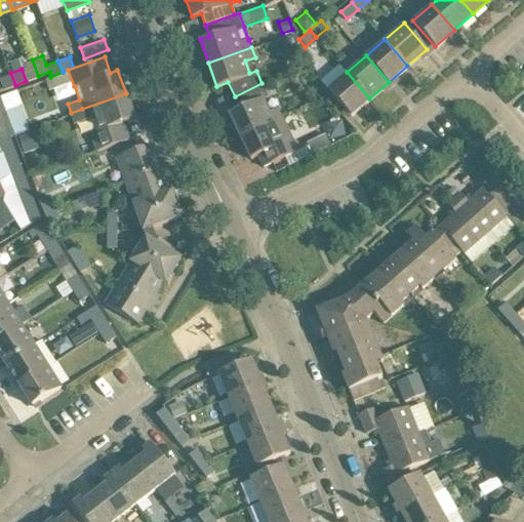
[(369,98),(347,72),(328,88),(351,115),(369,98)]
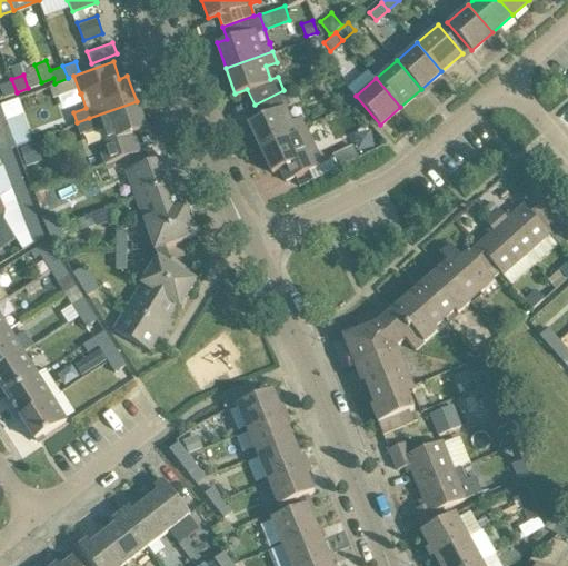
[(11,79),(0,83),(0,88),(3,97),(17,92),(11,79)]
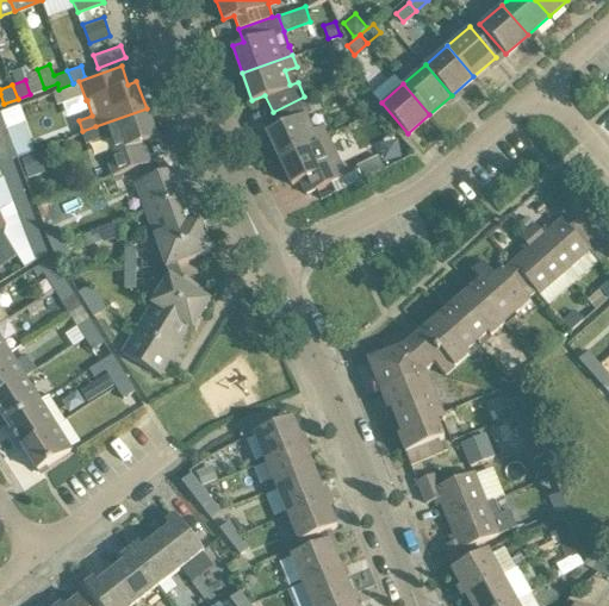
[(304,97),(273,112),(279,125),(266,130),(279,157),(327,133),(322,124),(311,129),(304,114),(311,111),(304,97)]
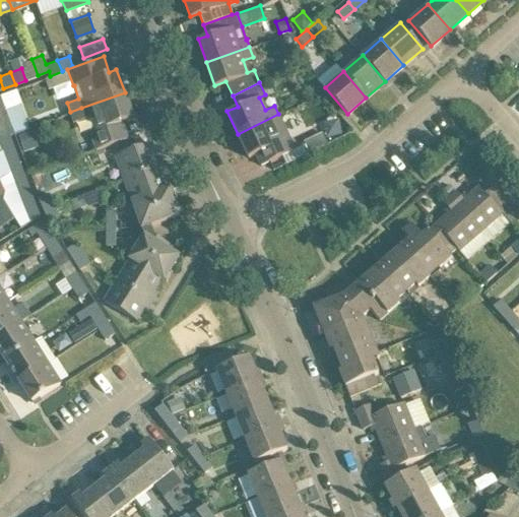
[(81,108),(70,112),(73,121),(94,114),(100,128),(91,130),(98,146),(124,137),(122,130),(128,127),(125,119),(133,116),(125,92),(81,108)]
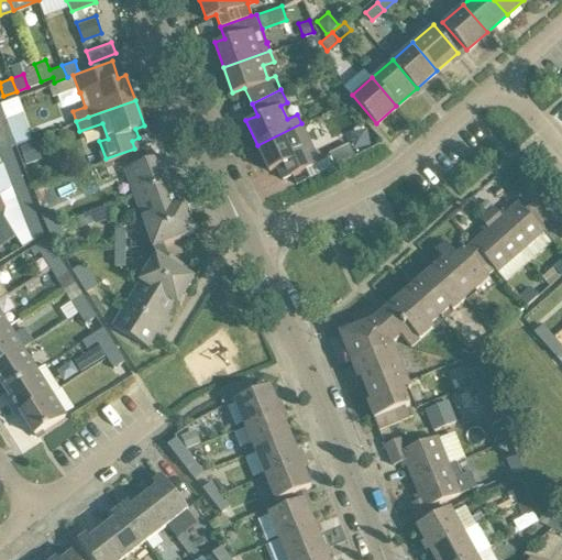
[(282,177),(319,161),(301,123),(257,145),(268,169),(276,165),(282,177)]
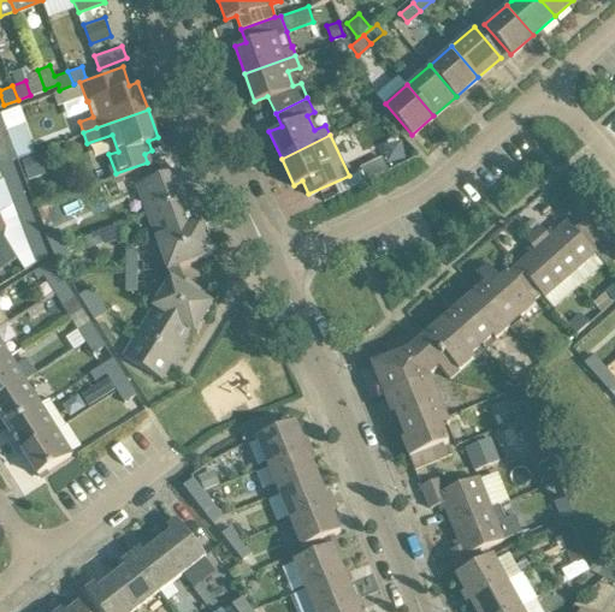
[(28,136),(11,143),(16,156),(33,150),(28,136)]
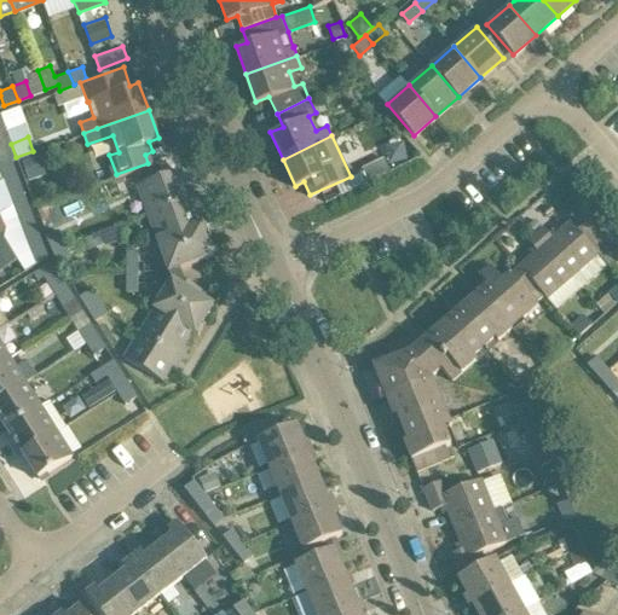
[(0,172),(1,175),(15,168),(11,160),(16,157),(11,144),(9,139),(0,141),(0,172)]
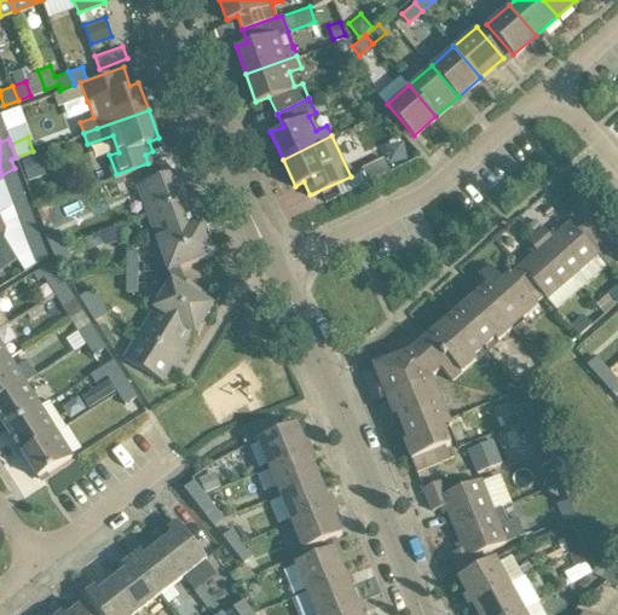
[(36,154),(21,160),(29,178),(44,172),(36,154)]
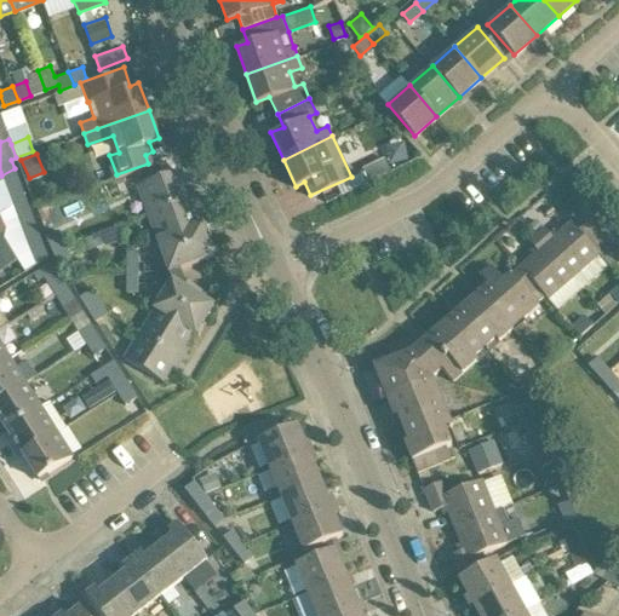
[(383,156),(361,167),(367,179),(389,168),(383,156)]
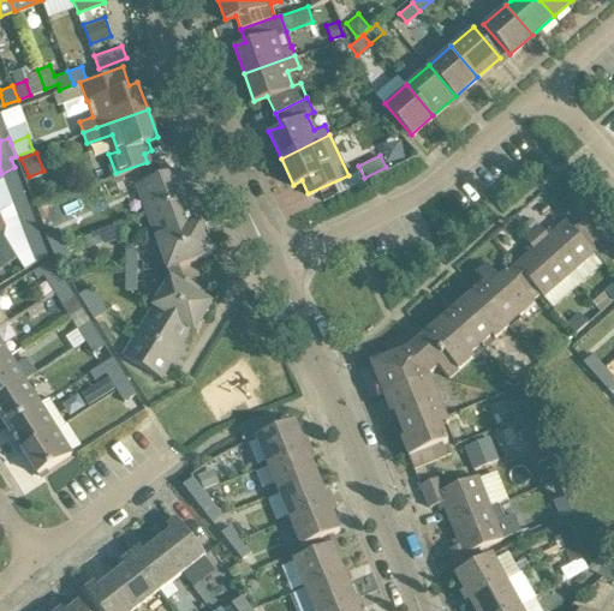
[(3,177),(0,178),(0,208),(25,195),(15,167),(1,174),(3,177)]
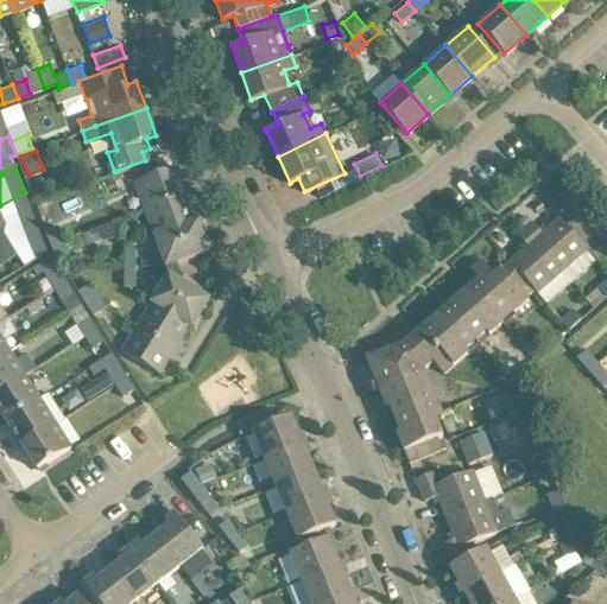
[(131,182),(141,208),(185,192),(176,165),(131,182)]
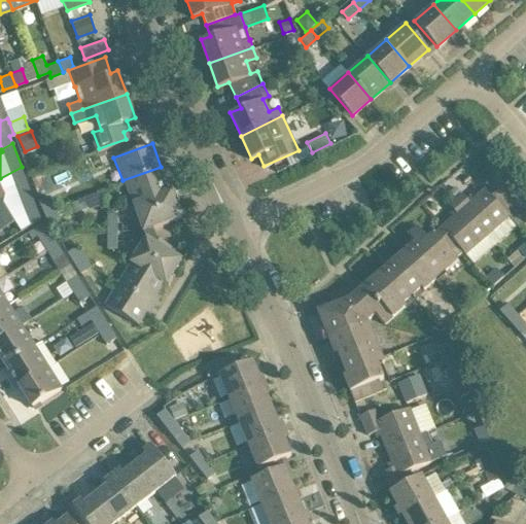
[(22,167),(0,178),(0,196),(3,200),(6,205),(30,191),(22,167)]
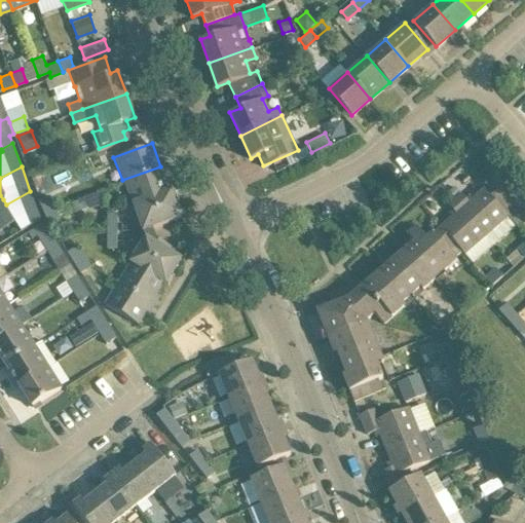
[(122,180),(130,203),(169,189),(160,166),(122,180)]
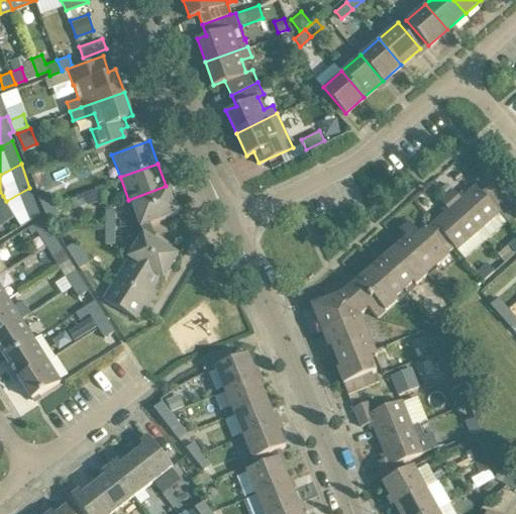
[(166,186),(128,200),(140,235),(157,234),(152,232),(149,222),(179,212),(173,195),(169,196),(166,188),(172,186),(172,184),(166,186)]
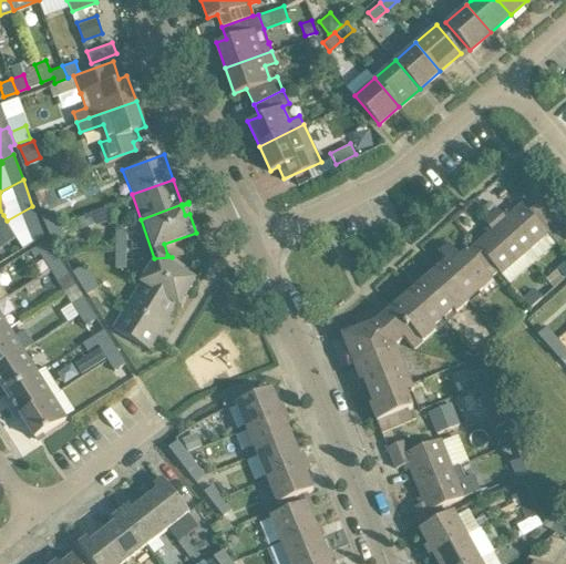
[(537,202),(527,209),(534,217),(543,208),(537,202)]
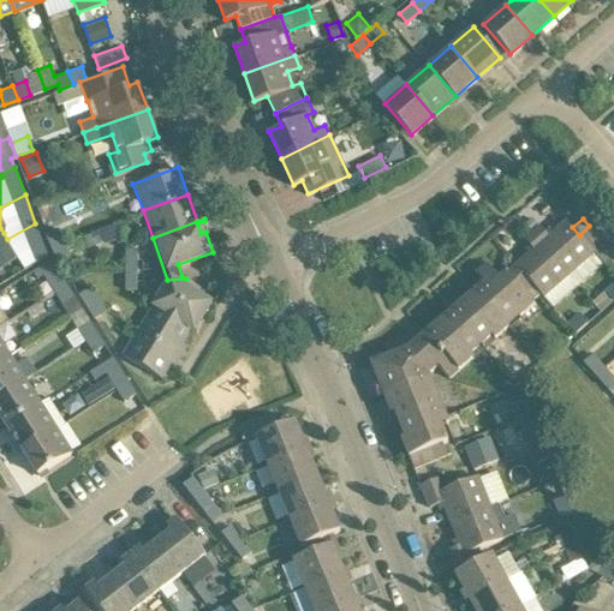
[(538,225),(531,231),(568,274),(592,251),(589,246),(584,241),(579,235),(572,227),(566,220),(548,235),(538,225)]
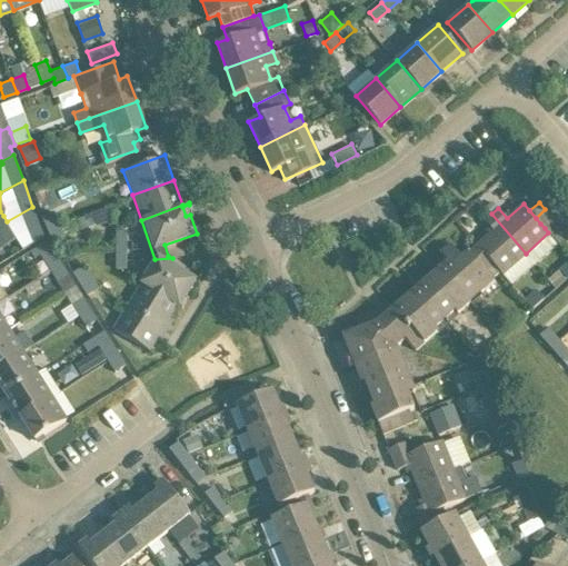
[(7,221),(0,225),(0,247),(16,238),(22,248),(42,235),(32,207),(7,221)]
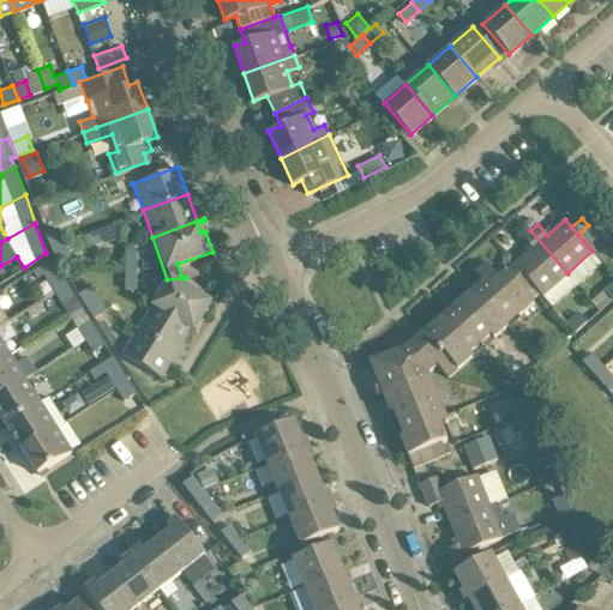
[(588,225),(578,235),(583,241),(594,231),(588,225)]
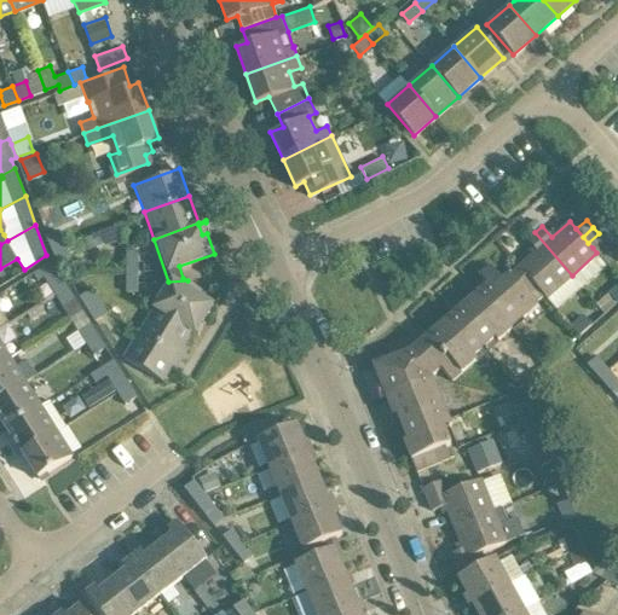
[(58,228),(45,235),(51,247),(63,242),(58,228)]
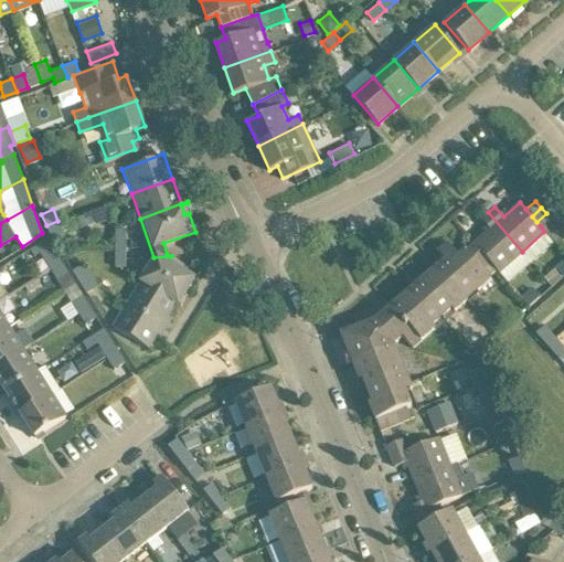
[(91,211),(76,216),(81,226),(94,221),(91,211)]
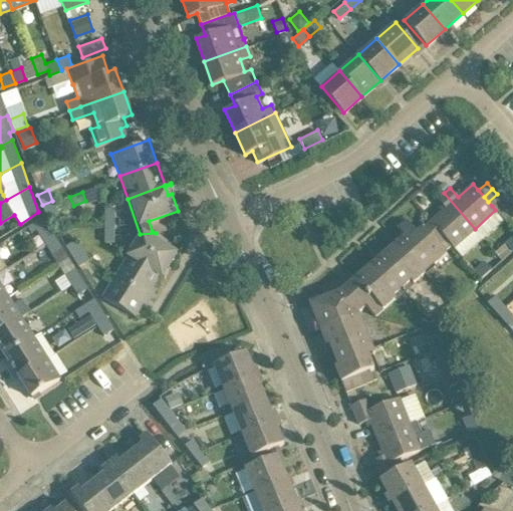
[(445,208),(430,221),(451,245),(454,248),(475,229),(444,193),(437,199),(445,208)]
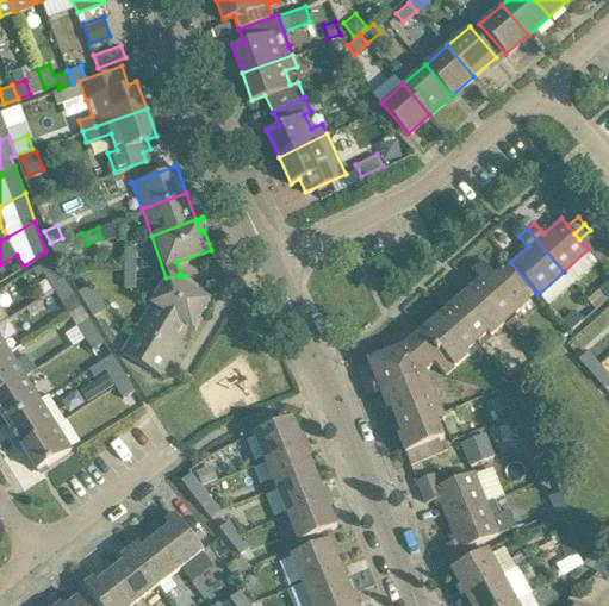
[(590,230),(579,239),(584,244),(594,236),(590,230)]
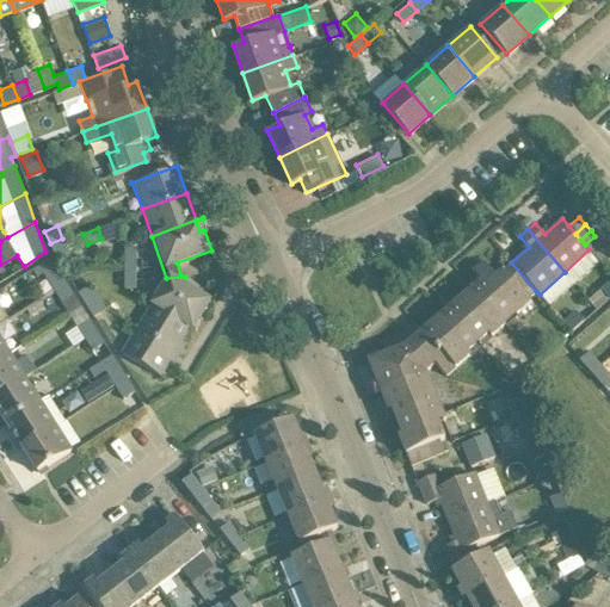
[(595,236),(585,245),(589,249),(590,252),(601,242),(595,236)]
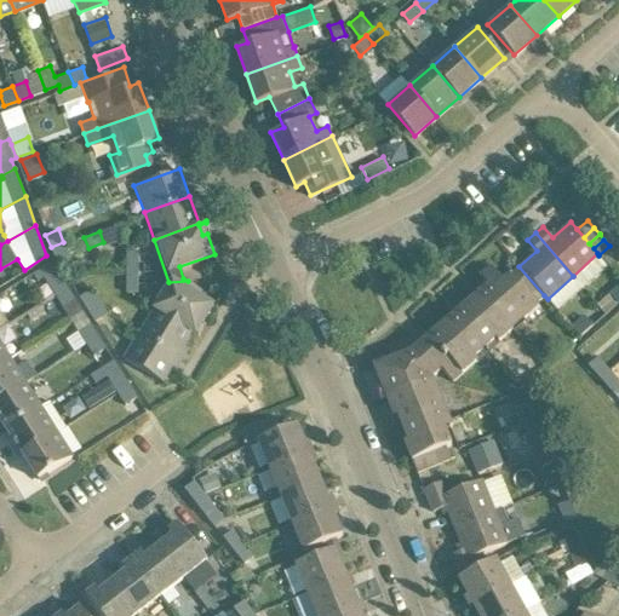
[(63,242),(51,248),(57,262),(69,255),(63,242)]
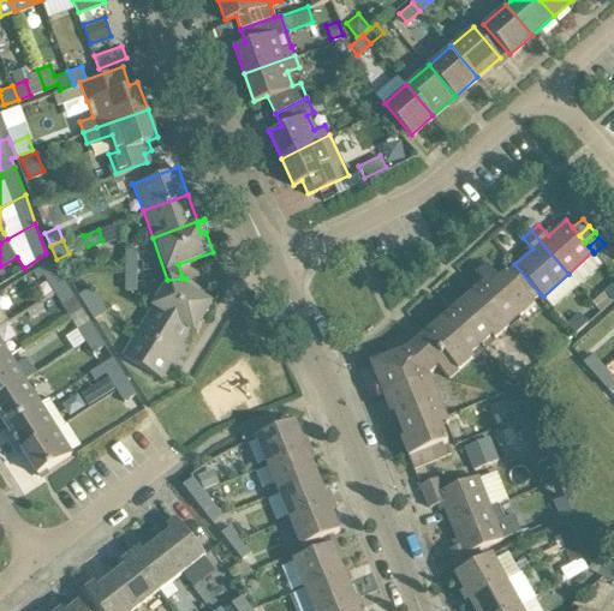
[(604,244),(594,253),(600,259),(610,250),(604,244)]
